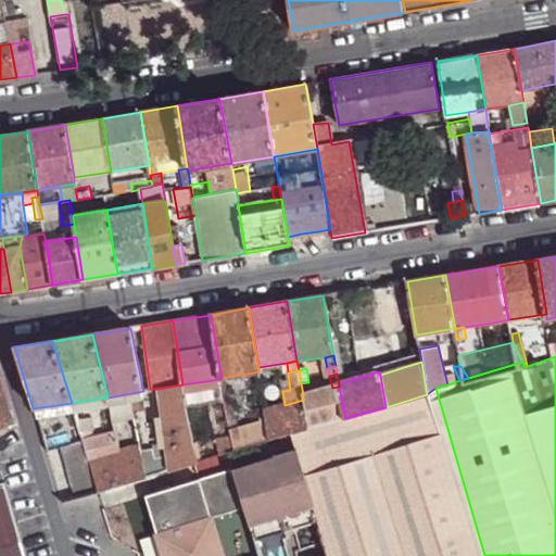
[(225,400),(222,378),(213,380),(216,400),(225,400)]
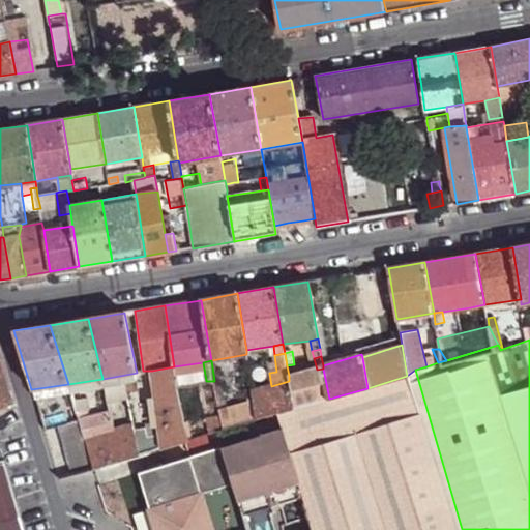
[(0,410),(12,404),(0,364),(0,410)]
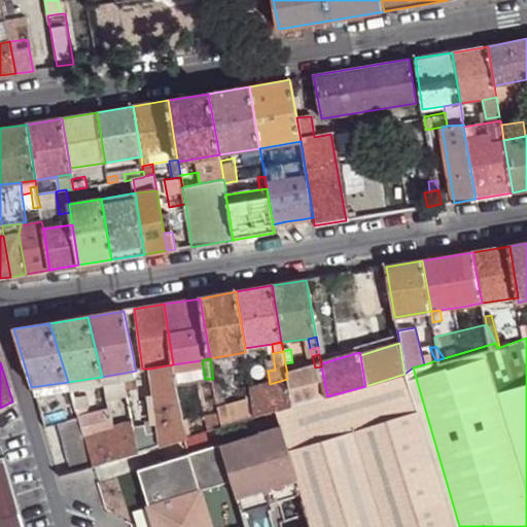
[(178,441),(187,437),(177,389),(173,364),(151,369),(162,432),(163,445),(178,441)]
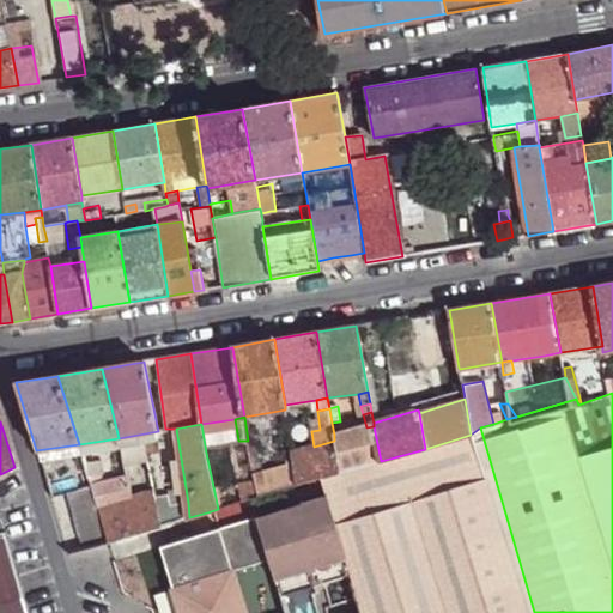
[(340,473),(381,461),(374,426),(366,428),(334,435),(334,441),(340,473)]
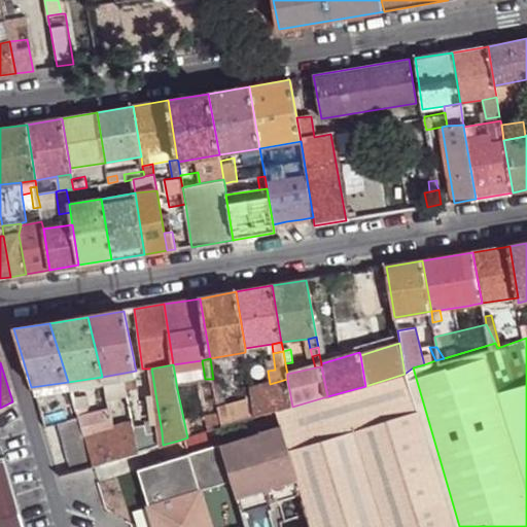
[(310,526),(459,526),(413,367),(405,374),(365,386),(327,396),(292,407),(276,411),(279,427),(296,481),(300,491),(303,500),(310,526)]
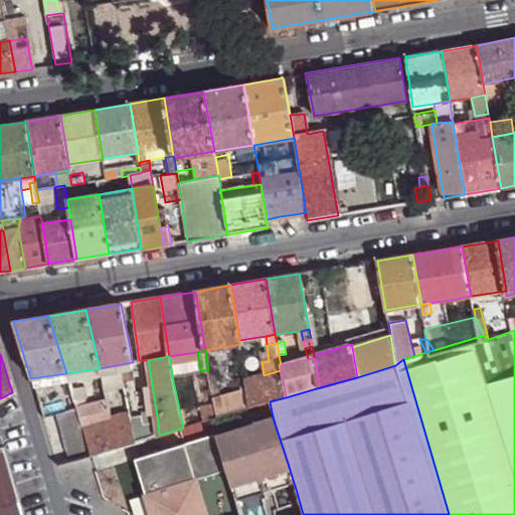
[(133,362),(122,364),(125,380),(136,377),(133,362)]
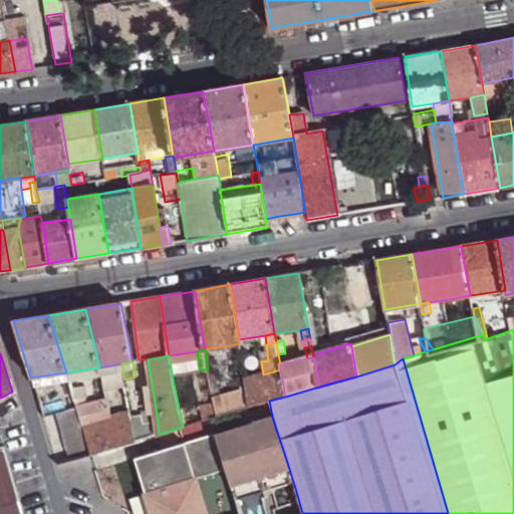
[(121,363),(99,367),(103,390),(125,384),(124,379),(121,363)]
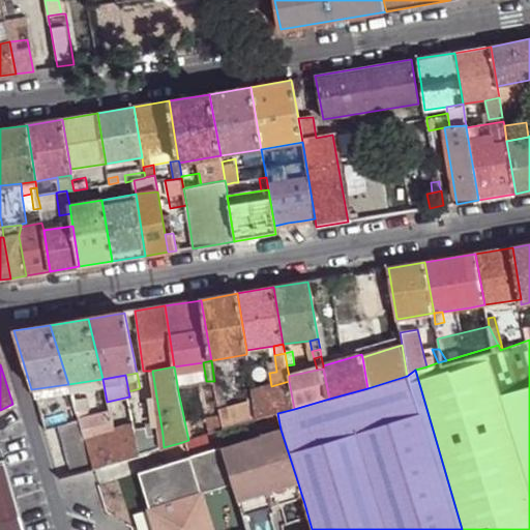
[(257,419),(277,413),(294,409),(289,381),(271,386),(253,391),(256,411),(257,419)]
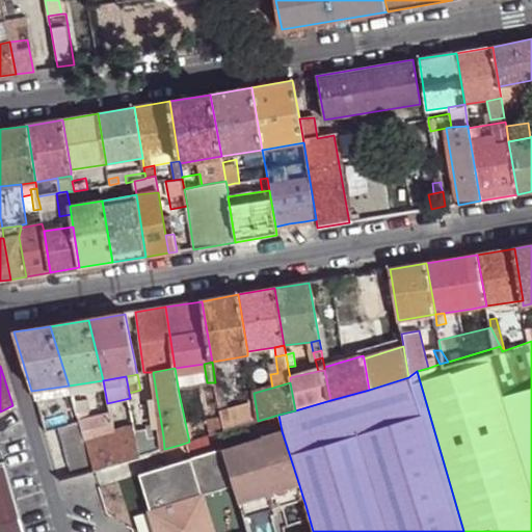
[(31,391),(33,399),(71,393),(69,386),(31,391)]
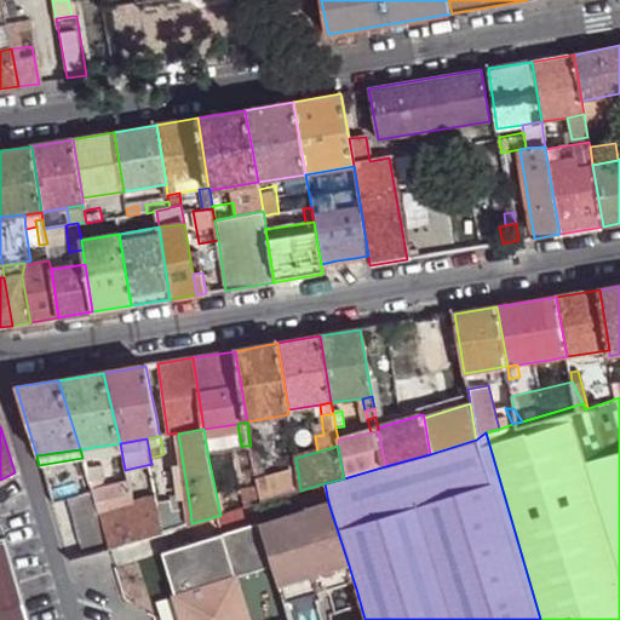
[(87,470),(87,474),(93,492),(107,488),(102,468),(87,470)]
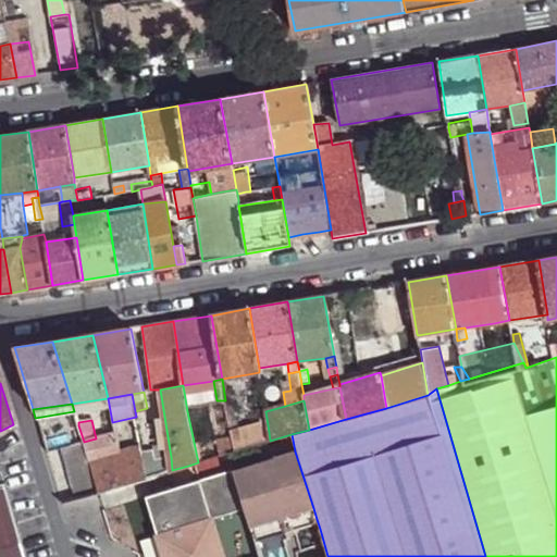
[(67,431),(72,444),(84,442),(78,425),(67,429),(67,431)]
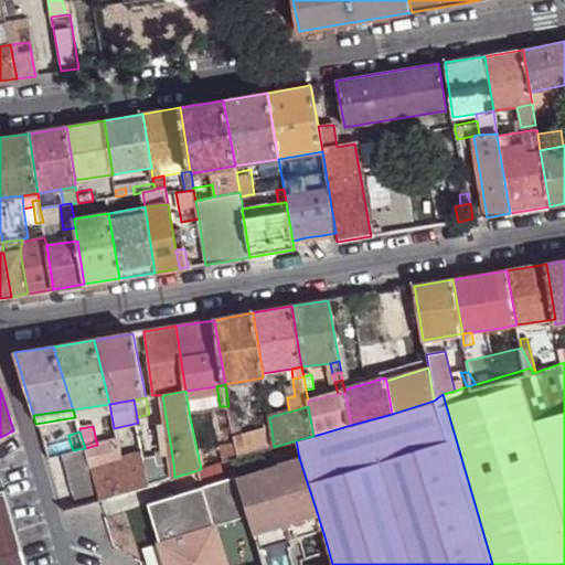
[(42,444),(46,459),(62,455),(73,450),(68,437),(42,444)]
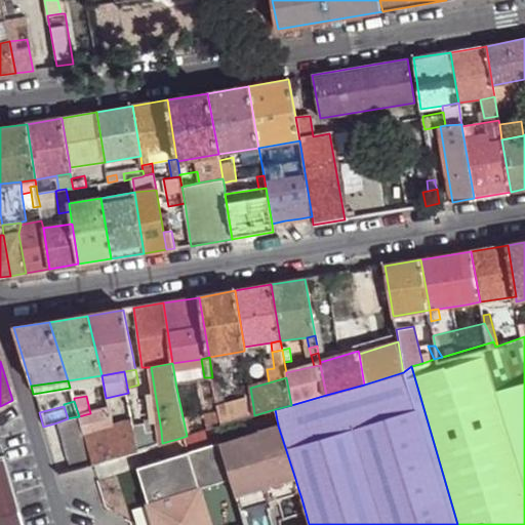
[(221,426),(254,415),(253,407),(219,417),(221,426)]
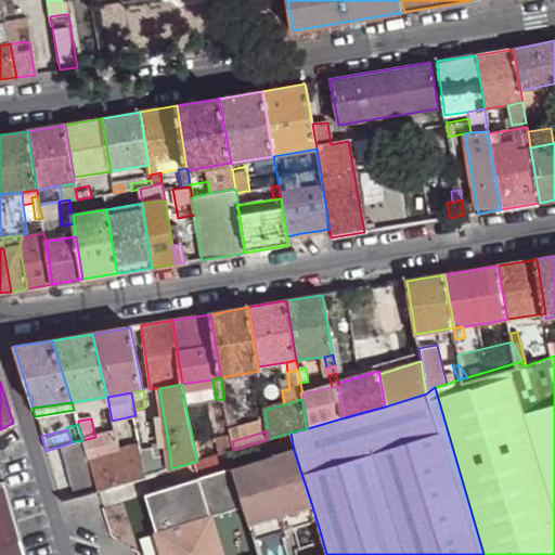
[(115,431),(95,437),(84,440),(89,460),(118,452),(115,431)]
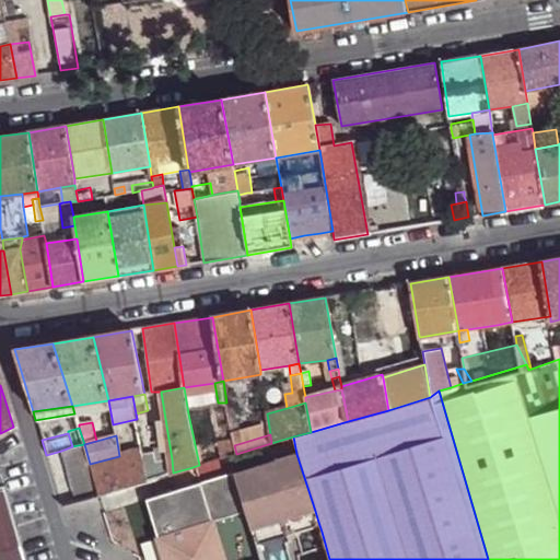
[(219,458),(230,455),(236,454),(234,445),(232,435),(214,439),(219,458)]
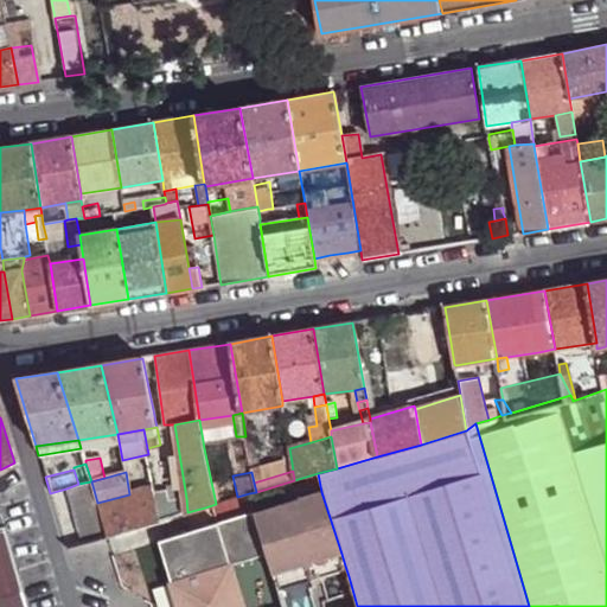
[(66,489),(83,543),(109,536),(97,503),(91,481),(78,484),(66,489)]
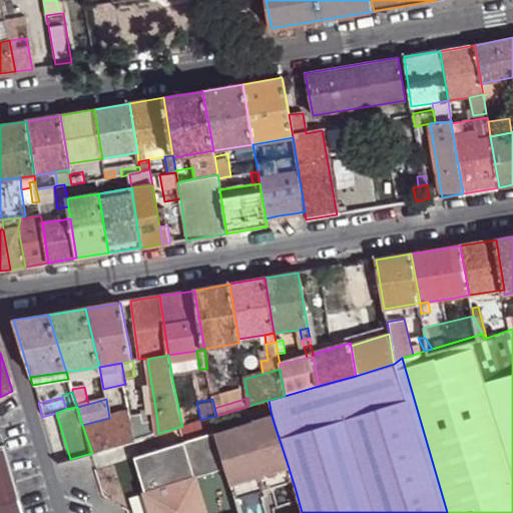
[(131,412),(109,418),(115,446),(135,440),(137,440),(133,420),(131,412)]
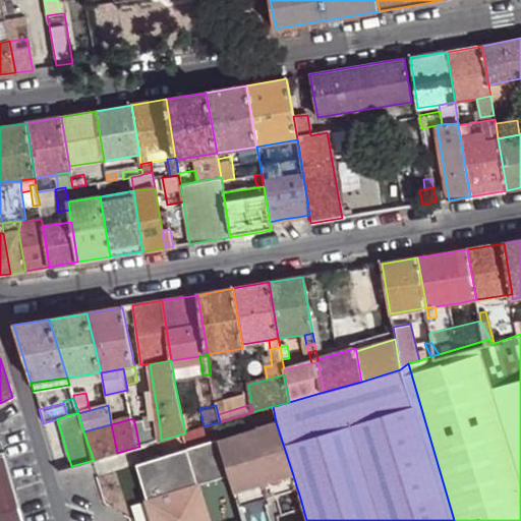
[(236,493),(293,475),(276,422),(220,439),(236,493)]
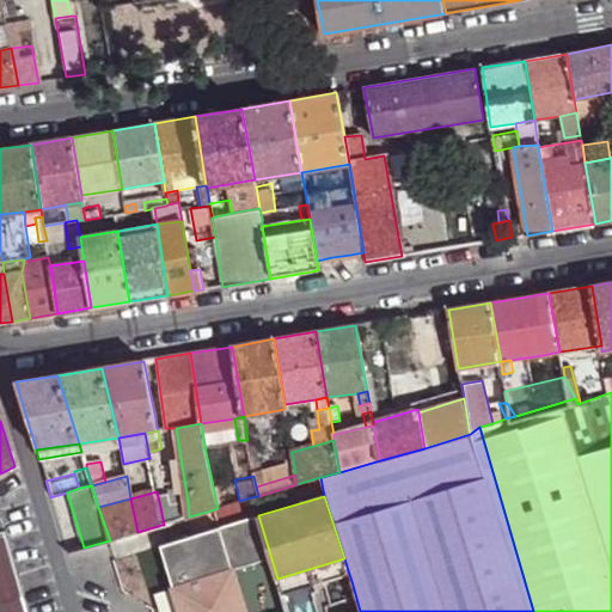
[(164,525),(189,516),(188,502),(176,505),(175,497),(171,499),(164,501),(159,501),(164,525)]
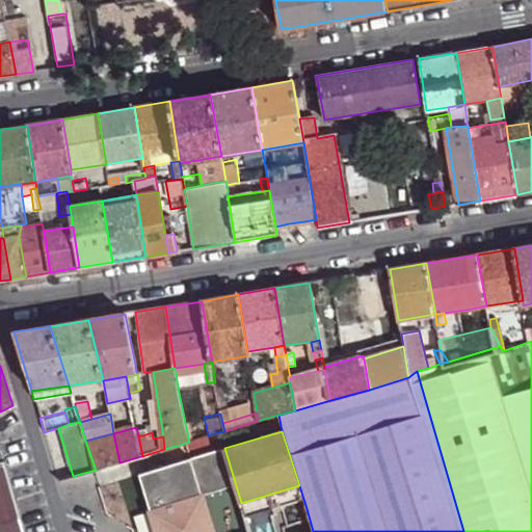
[(85,441),(96,470),(120,462),(113,433),(85,441)]
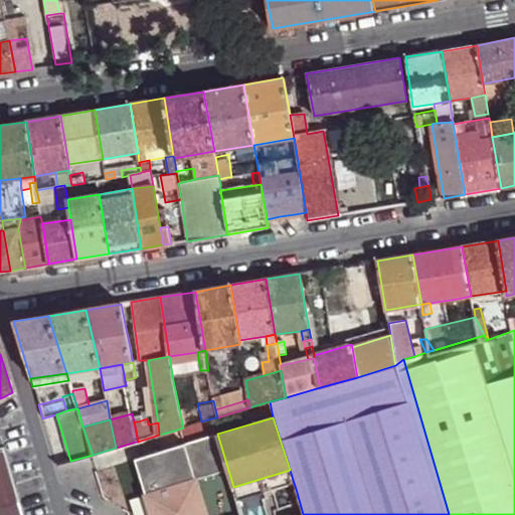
[(217,434),(138,459),(149,495),(154,511),(155,514),(241,514),(236,496),(233,487),(217,434)]
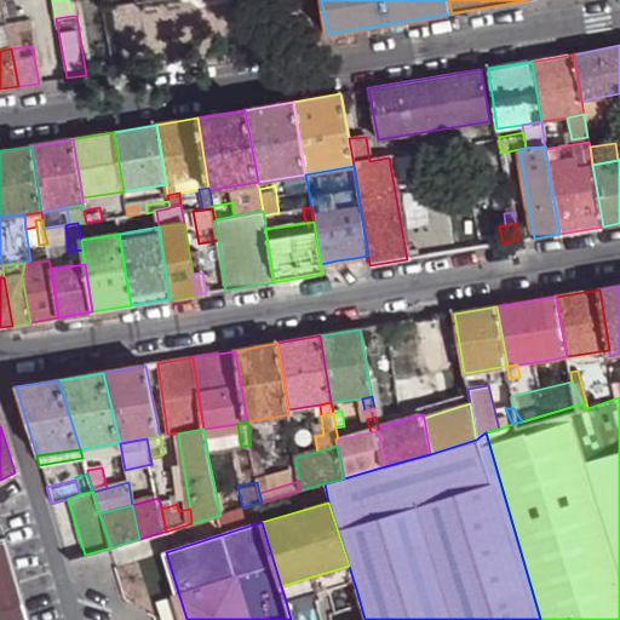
[(29,619),(4,537),(0,538),(0,619),(29,619)]
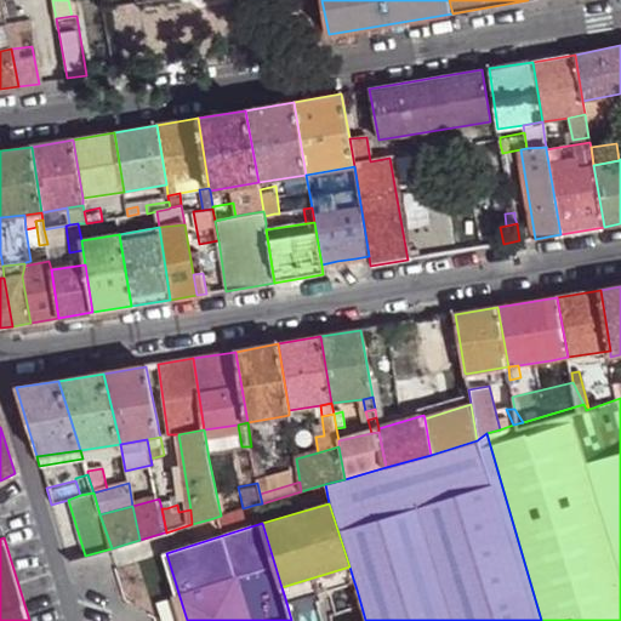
[(291,597),(353,579),(349,567),(281,587),(285,598),(291,597)]
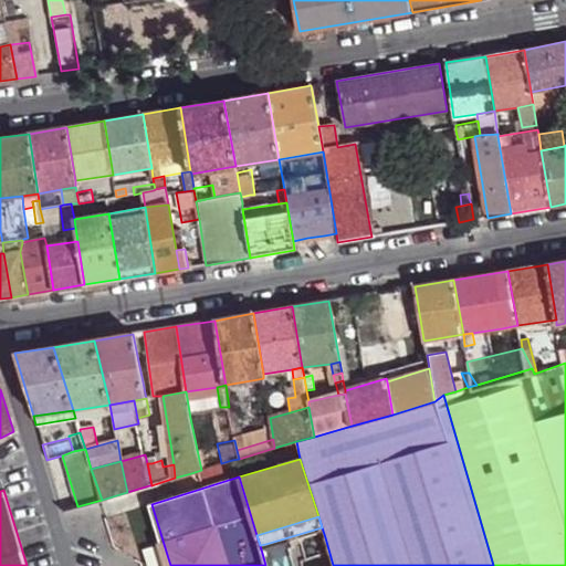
[(333,565),(325,537),(295,546),(301,565),(333,565)]
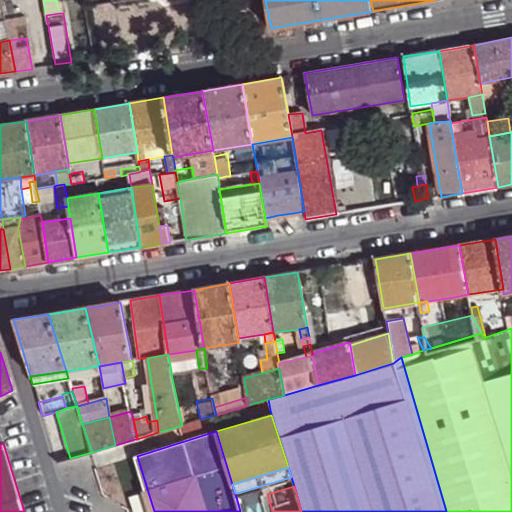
[(140,511),(153,508),(148,492),(133,496),(136,511),(140,511)]
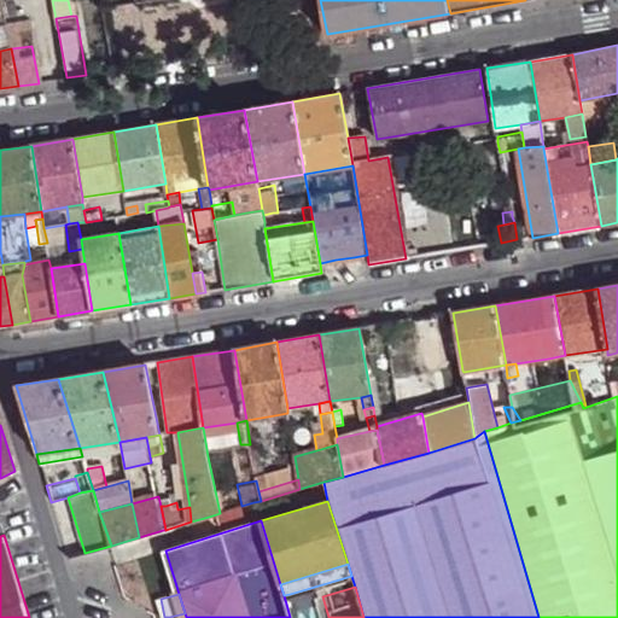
[(296,617),(290,594),(284,595),(290,617),(296,617)]
